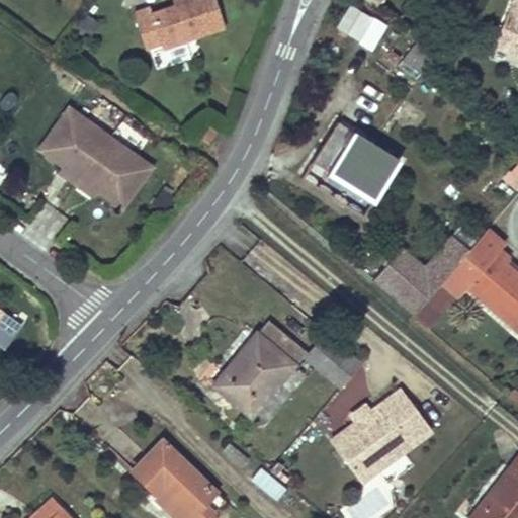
[(225,26),(216,0),(183,0),(184,1),(175,5),(152,12),(150,7),(134,12),(146,48),(161,41),(163,48),(225,26)]
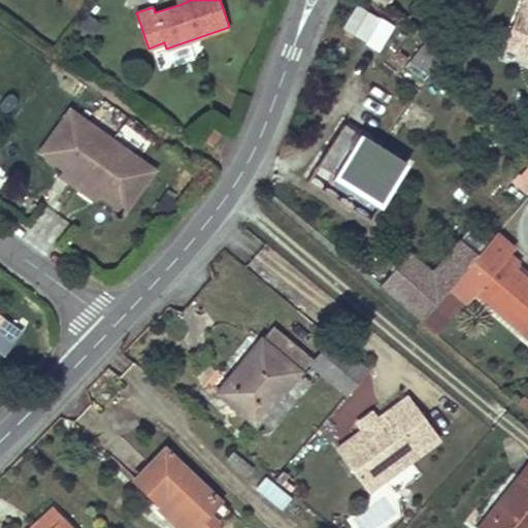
[(361,38),(375,15),(358,5),(344,28),(361,38)]
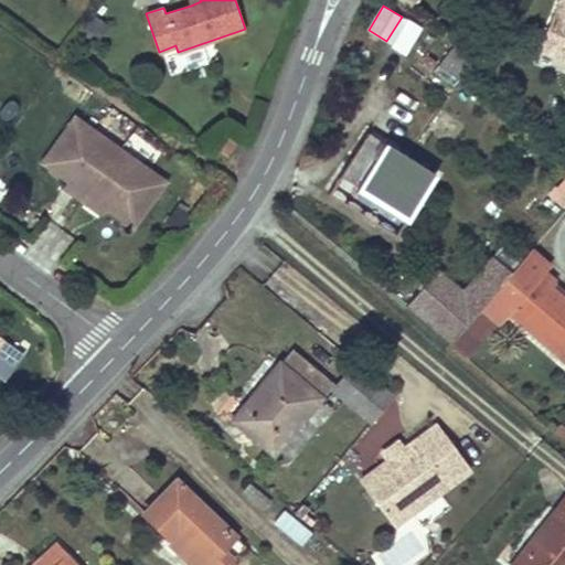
[(564,12),(556,10),(540,49),(564,59),(564,12)]
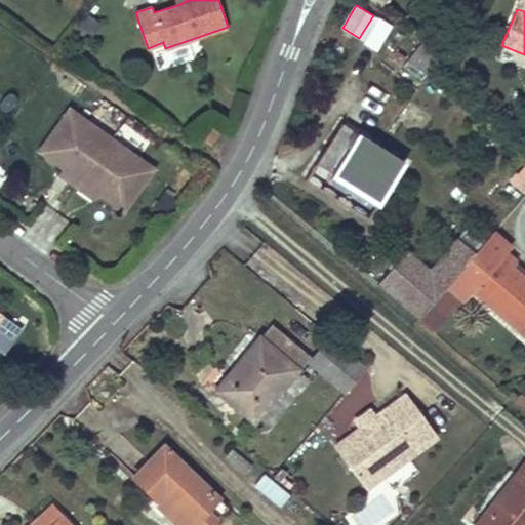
[(437,58),(419,45),(415,50),(434,64),(437,58)]
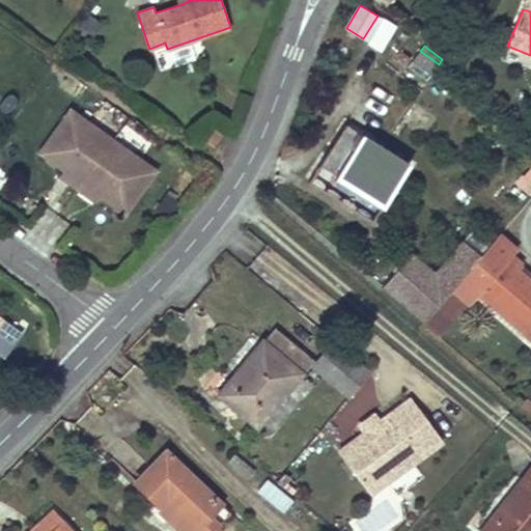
[(426,81),(439,64),(420,51),(408,66),(426,81)]
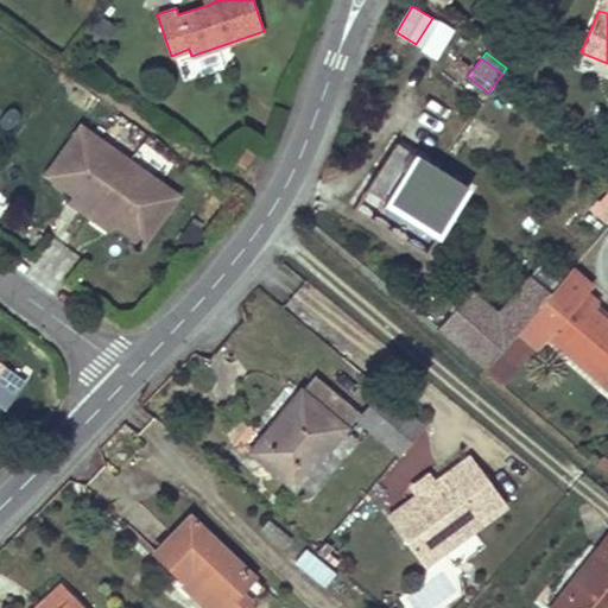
[(130,160),(81,126),(45,175),(71,195),(80,200),(75,206),(74,207),(89,217),(130,160)]
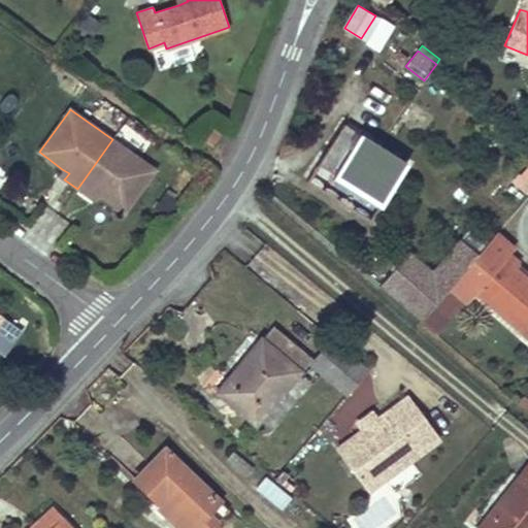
[(407,165),(343,124),(318,164),(382,204),(407,165)]
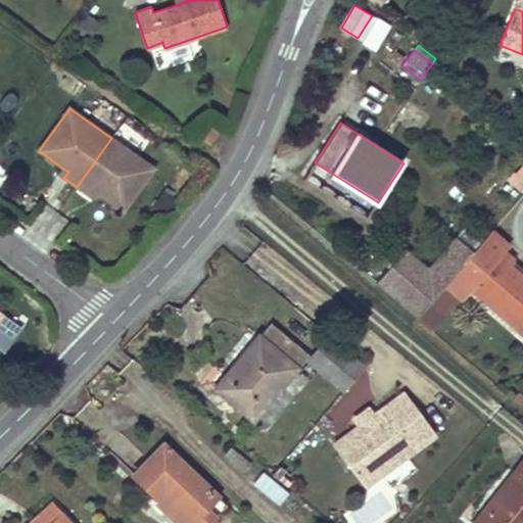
[(202,139),(210,144),(220,132),(210,126),(202,139)]
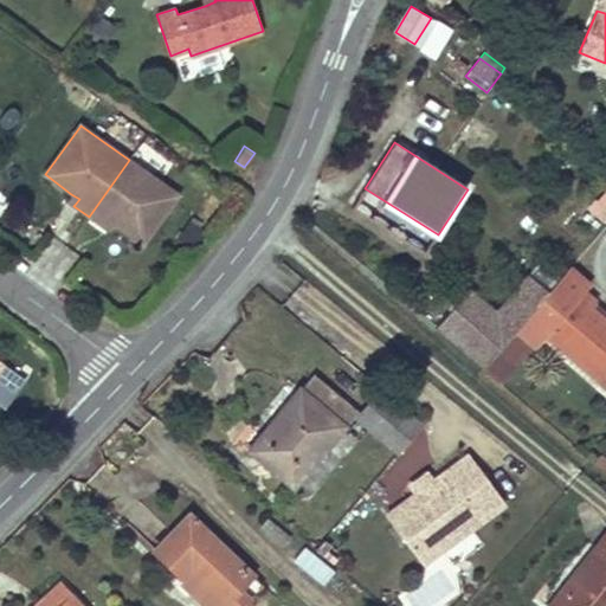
[(179,195),(129,160),(89,217),(103,227),(105,225),(108,220),(116,225),(143,245),(179,195)]
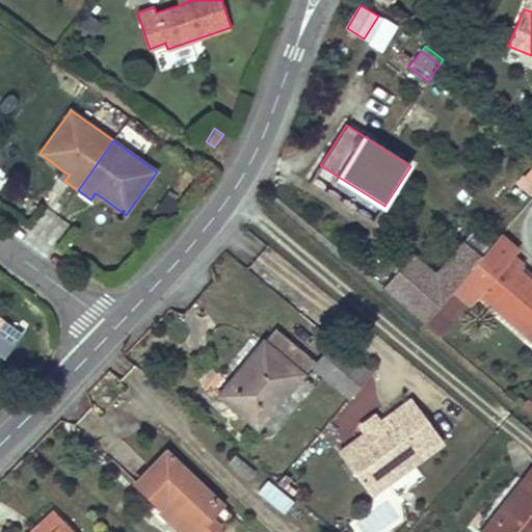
[(0,165),(0,190),(11,175),(0,165)]
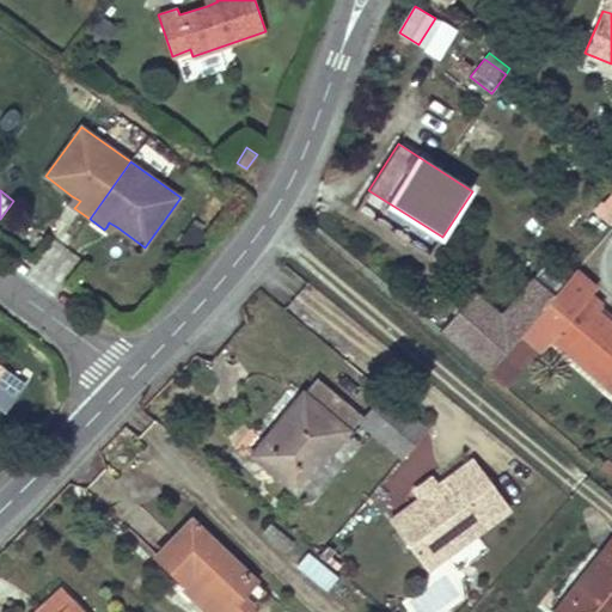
[(75,207),(80,201),(72,196),(69,201),(75,207)]
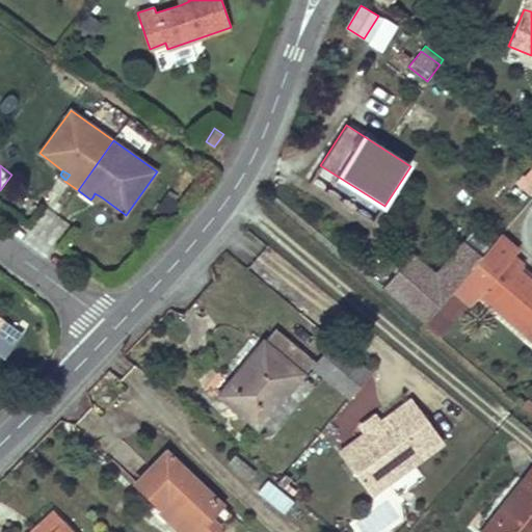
[(102,197),(95,193),(92,197),(99,203),(102,197)]
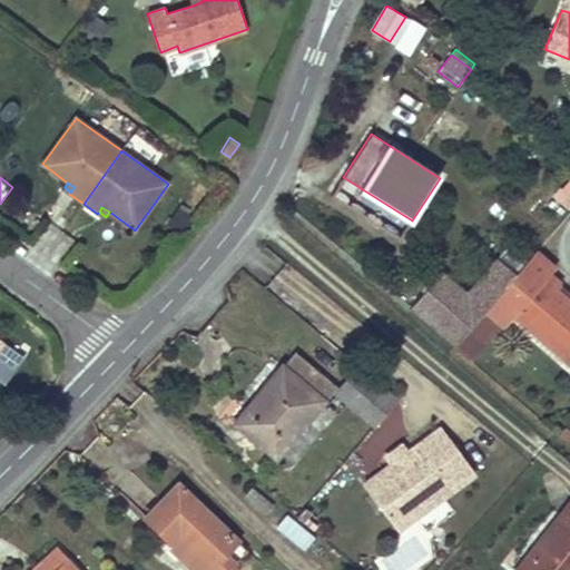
[(569,302),(556,290),(561,284),(548,274),(553,267),(536,252),(517,274),(512,278),(485,311),(488,313),(471,332),(483,343),(500,324),(502,326),(508,320),(513,313),(569,361),(569,302)]
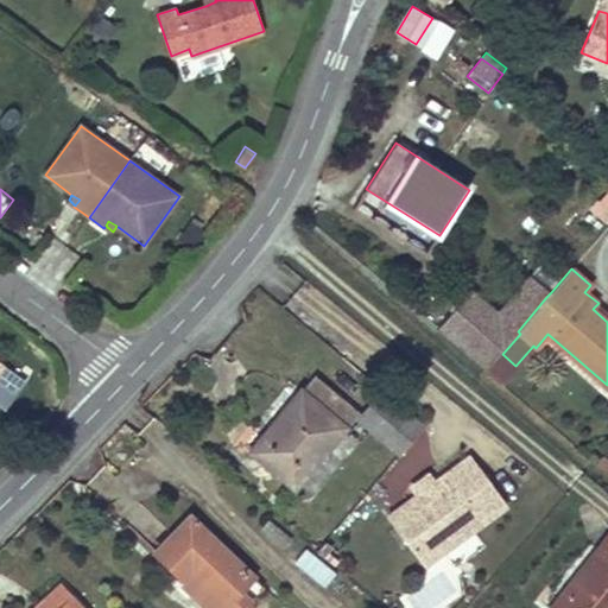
[(546,297),(551,292),(530,274),(498,311),(472,290),(438,328),(486,368),(518,331),(546,297)]
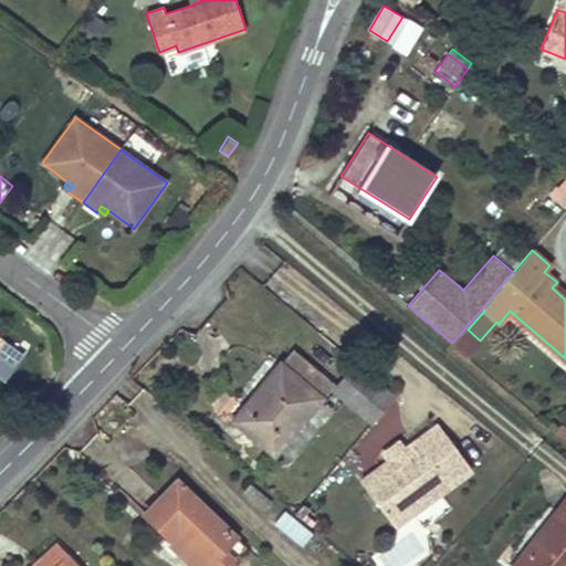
[(565,358),(510,311),(504,317),(565,369),(565,358)]
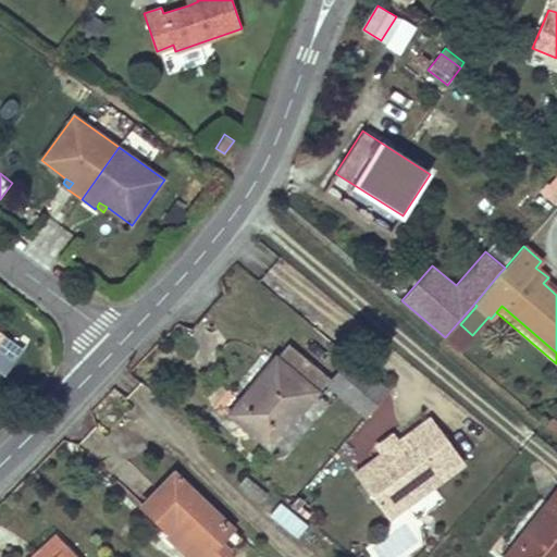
[(459,351),(472,335),(460,324),(446,342),(459,351)]
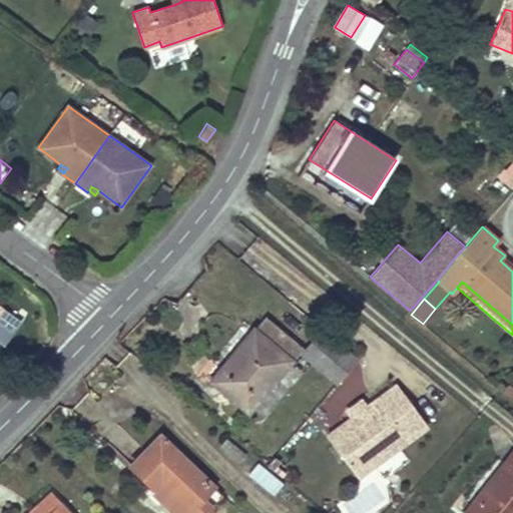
[(249,411),(302,347),(268,319),(257,331),(254,329),(220,369),(234,380),(225,391),(249,411)]
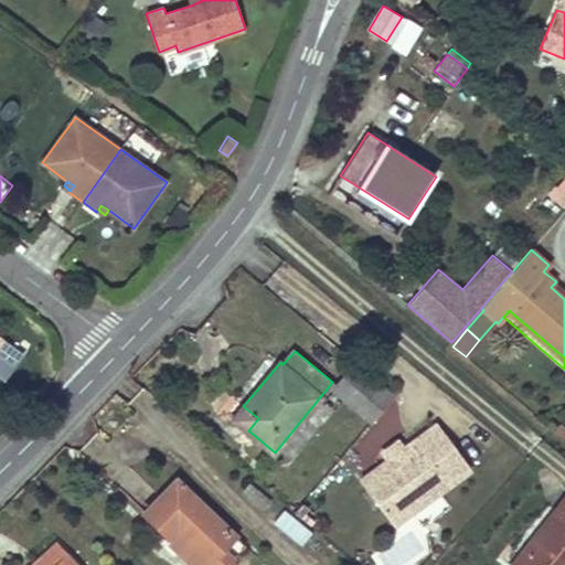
[(393,395),(354,363),(332,391),(332,392),(324,401),(334,411),(344,400),(371,422),(371,423),(393,395)]
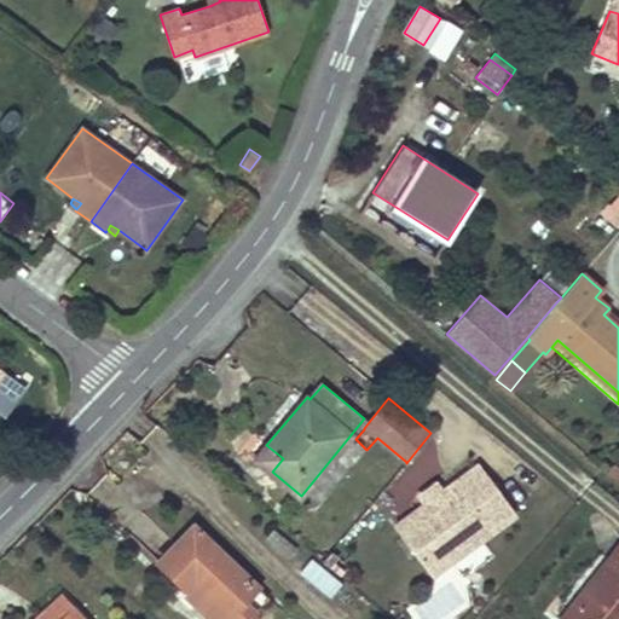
[(272,472),(283,458),(266,445),(255,458),(272,472)]
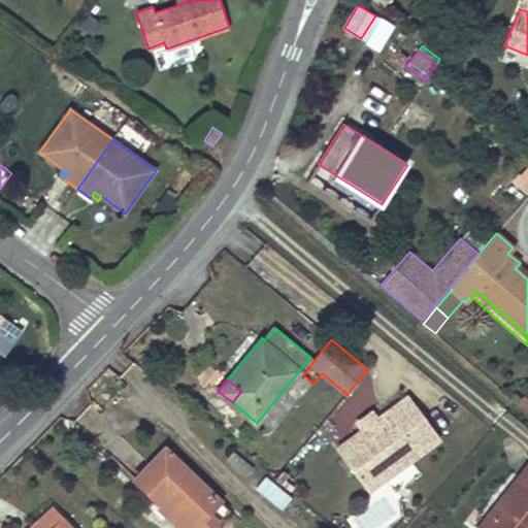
[(383,481),(440,438),(408,396),(376,419),(363,429),(336,448),(360,480),(374,469),(383,481)]
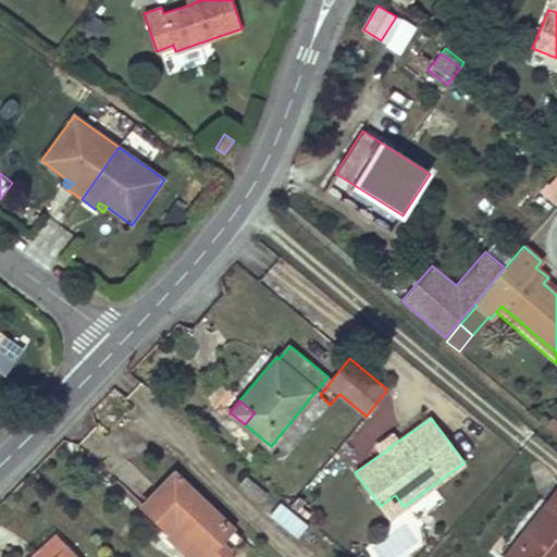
[(383,453),(397,442),(391,433),(376,444),(383,453)]
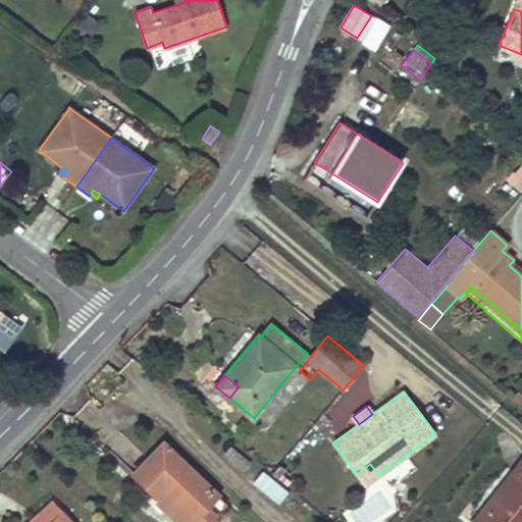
[(217,494),(163,442),(134,473),(158,497),(155,500),(177,521),(191,521),(206,507),(217,494)]
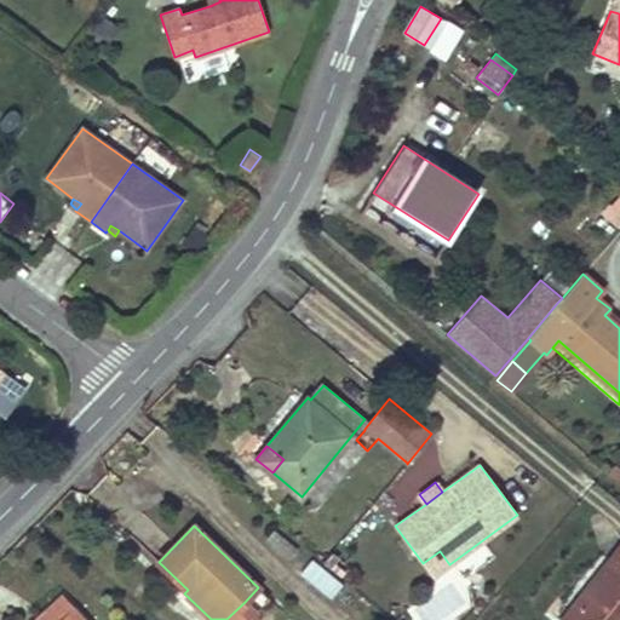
[(449,564),(440,551),(423,563),(432,578),(449,564)]
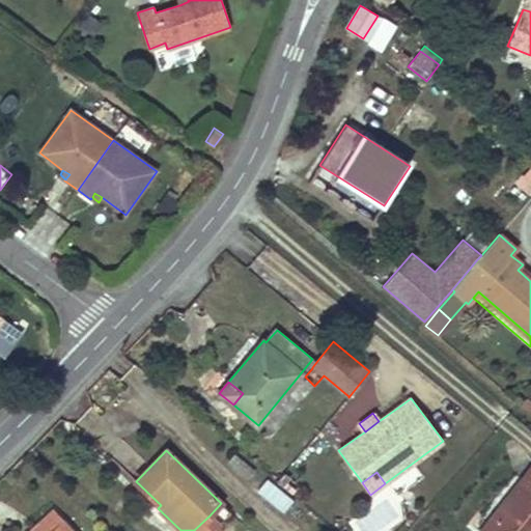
[(282,486),(289,477),(284,473),(276,482),(282,486)]
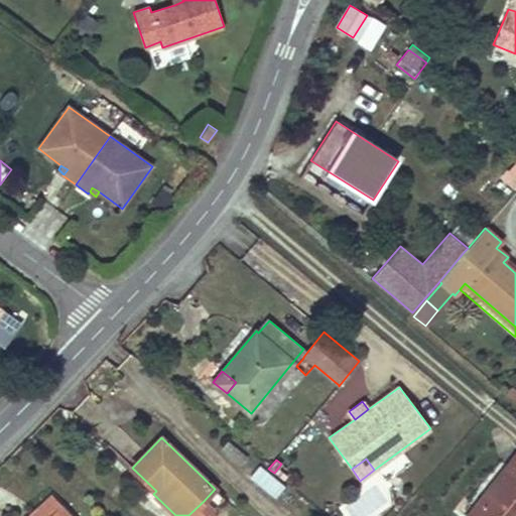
[(515,515),(515,462),(511,468),(509,466),(476,507),(486,515),(515,515)]
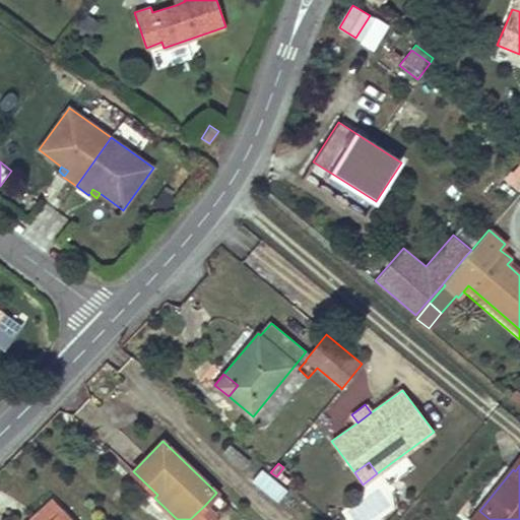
[(287,490),(262,469),(253,481),(277,502),(287,490)]
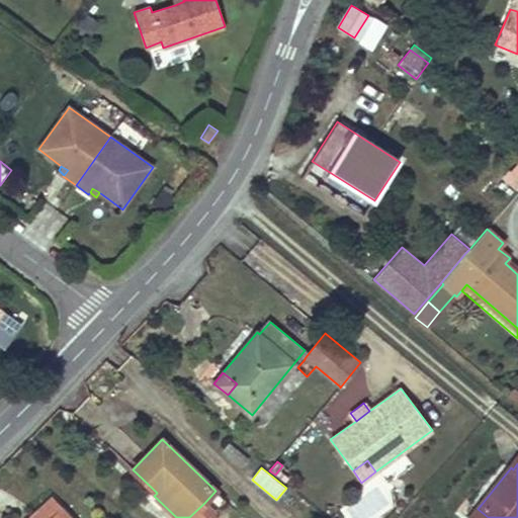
[(352,517),(371,517),(375,514),(359,498),(346,511),(352,517)]
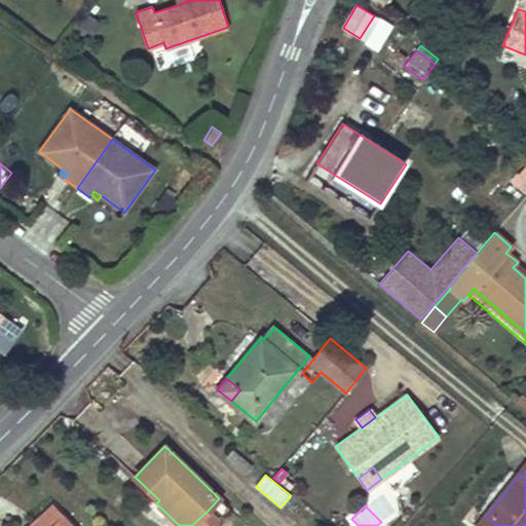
[(50,525),(62,517),(53,508),(34,525),(50,525)]
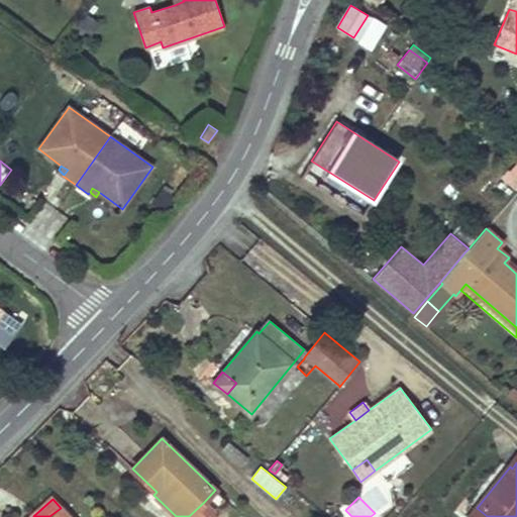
[(207,516),(213,511),(204,502),(189,516),(207,516)]
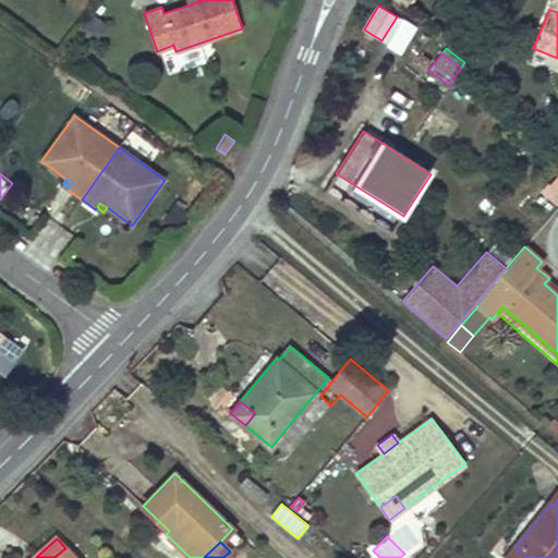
[(74,557),(65,548),(53,557),(74,557)]
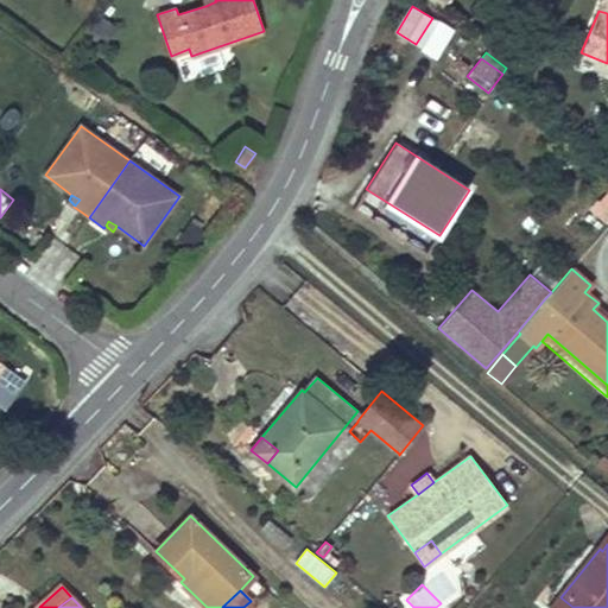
[(572,607),(561,597),(551,607),(572,607)]
